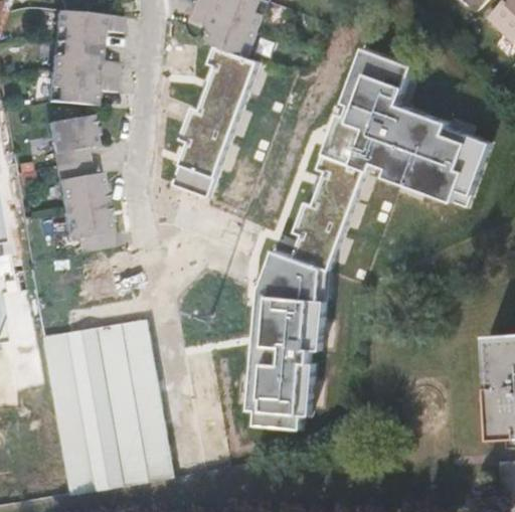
[(243,53),(255,24),(198,0),(196,0),(189,14),(197,17),(208,22),(202,37),(243,53)]
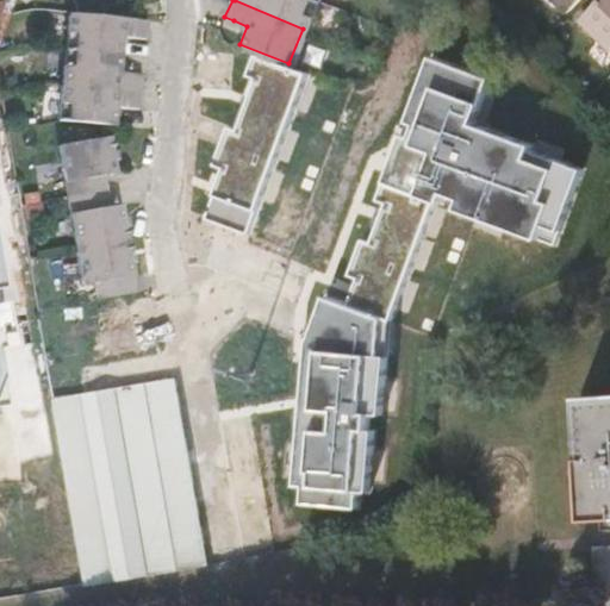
[(303,29),(313,0),(235,0),(303,29)]
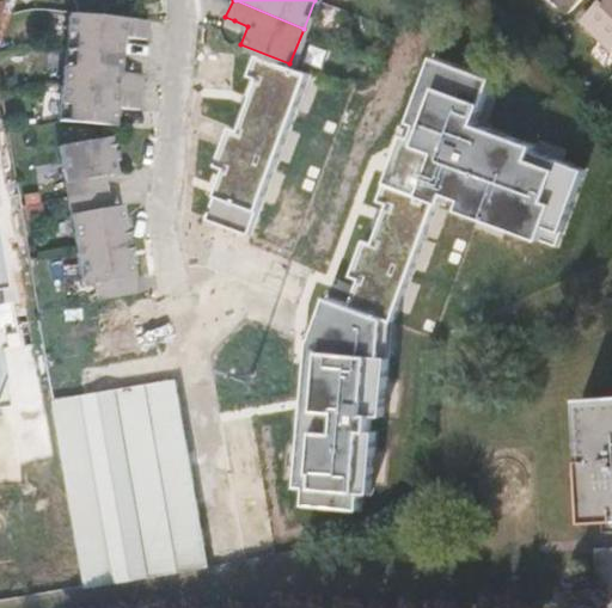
[(561,0),(570,10),(580,0),(561,0)]
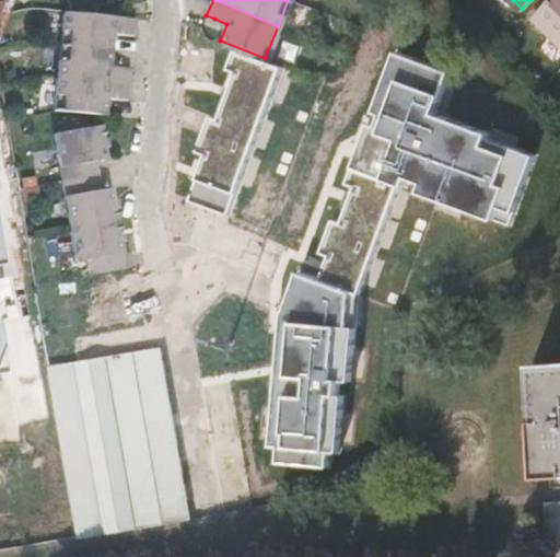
[(555,0),(540,15),(559,35),(559,0),(555,0)]
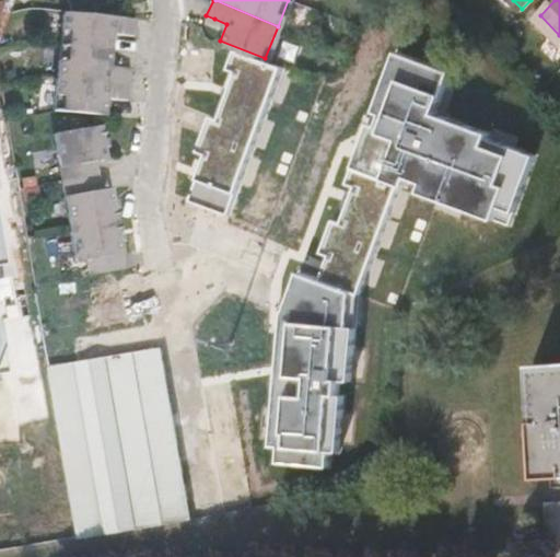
[(60,11),(57,45),(106,49),(108,33),(118,34),(129,35),(131,19),(60,11)]
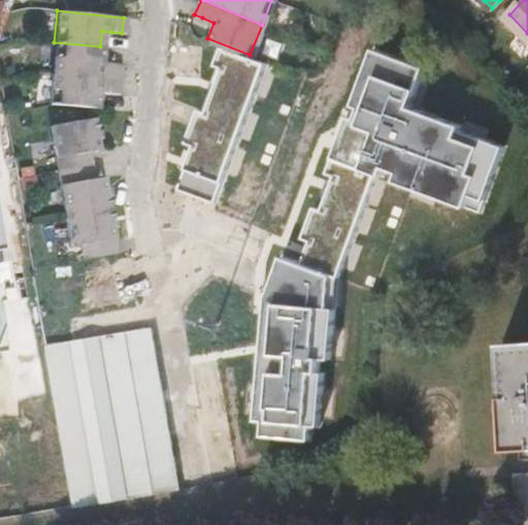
[(213,23),(202,18),(197,33),(207,38),(213,23)]
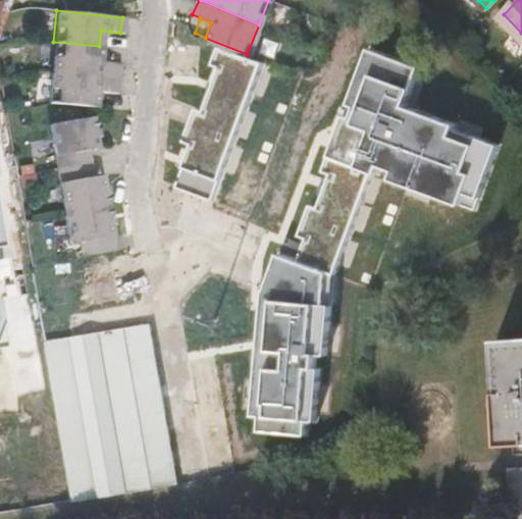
[(109,46),(110,32),(101,31),(99,46),(109,46)]
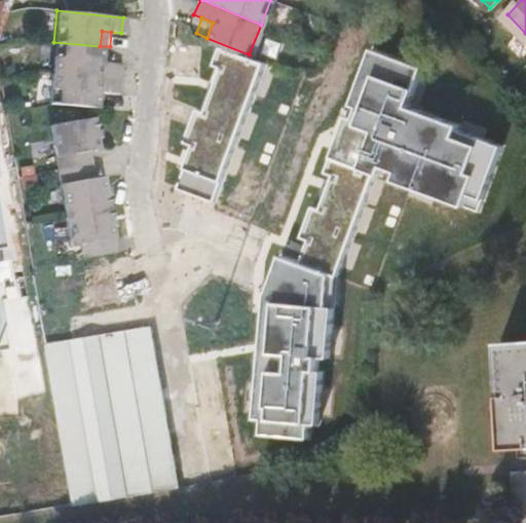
[(100,46),(53,42),(50,72),(118,79),(119,64),(109,63),(99,63),(100,46)]
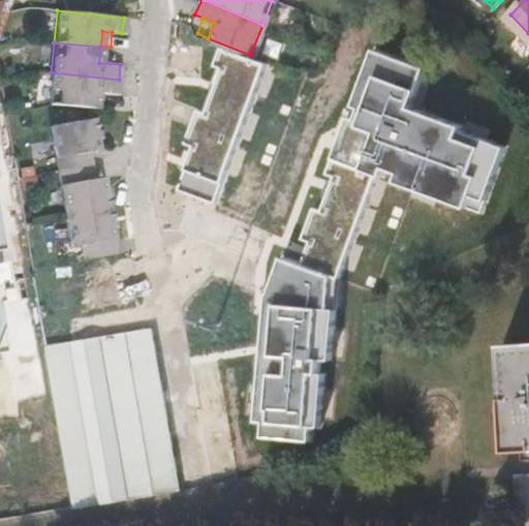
[(111,47),(100,47),(99,63),(110,63),(111,47)]
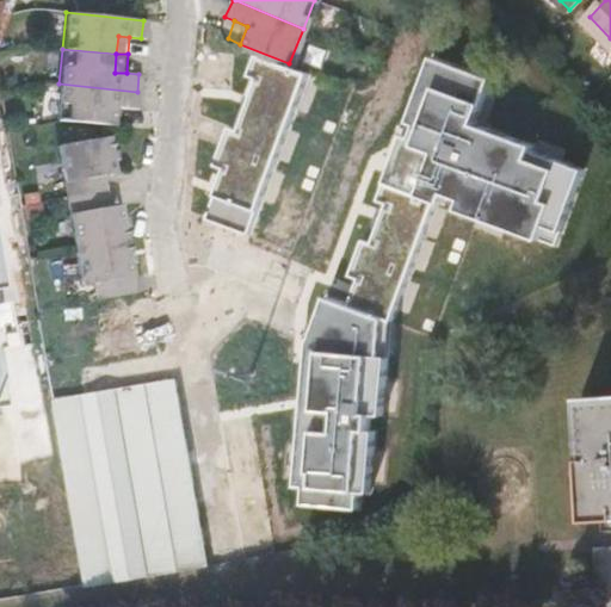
[(136,110),(137,92),(59,84),(55,119),(109,125),(111,107),(123,109),(136,110)]
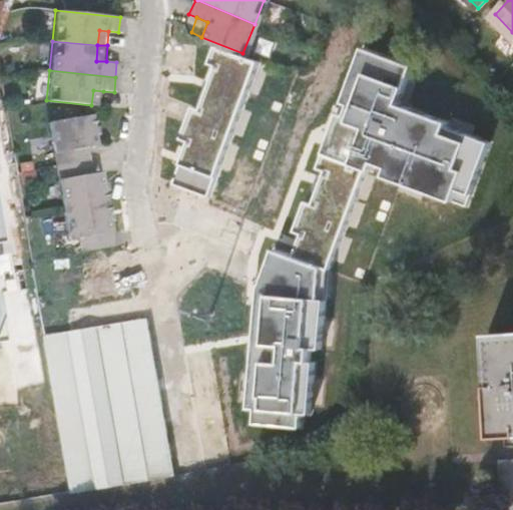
[(344,109),(346,79),(283,72),(278,121),(271,127),(277,132),(271,192),(252,191),(250,214),(269,215),(266,255),(332,260),(334,229),(338,229),(340,200),(337,199),(342,138),(346,139),(346,126),(348,109),(344,109)]
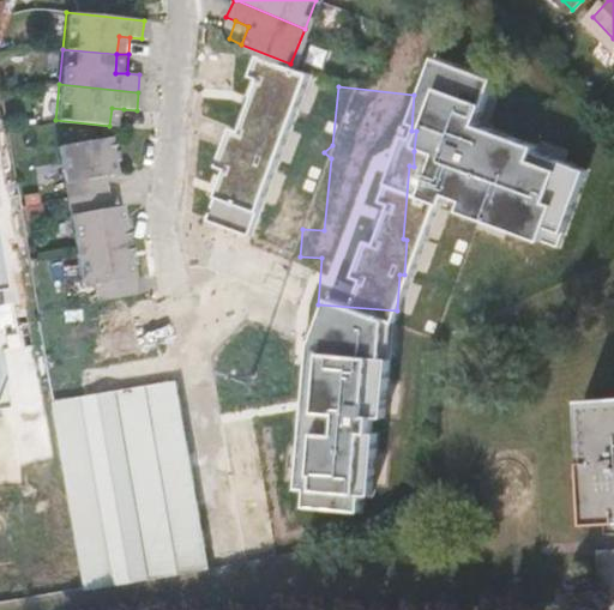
[(122,127),(124,109),(112,108),(109,126),(122,127)]
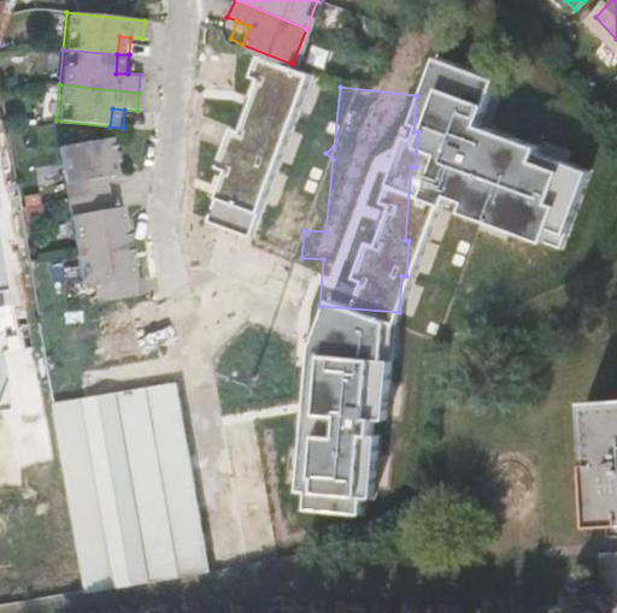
[(64,181),(100,176),(115,174),(111,154),(109,137),(58,146),(64,181)]
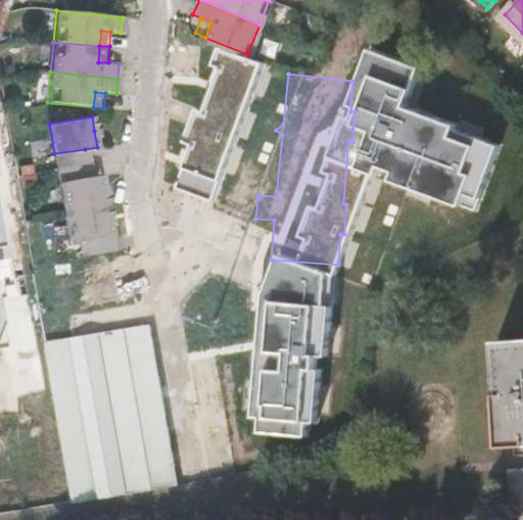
[(105,129),(94,131),(97,147),(108,146),(105,129)]
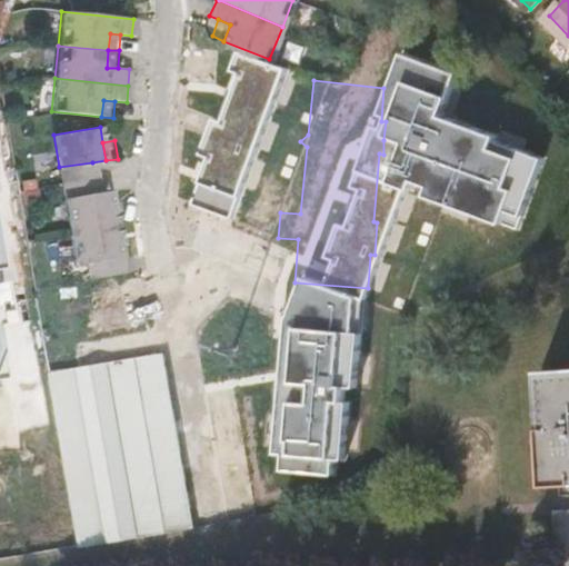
[(377,222),(383,155),(379,154),(373,221),(377,222)]
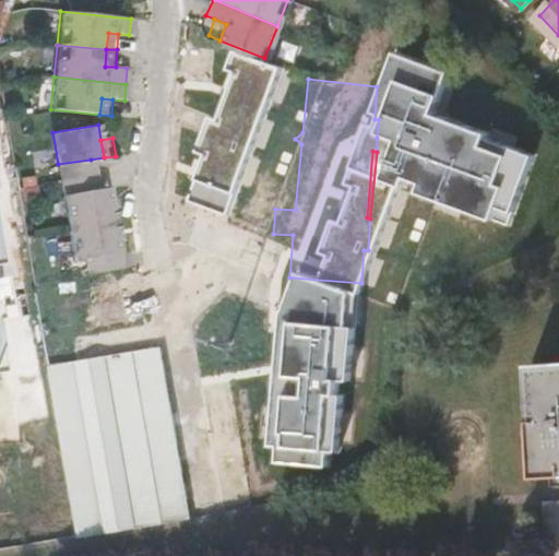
[(96,191),(91,160),(58,164),(69,228),(115,222),(113,206),(110,189),(96,191)]
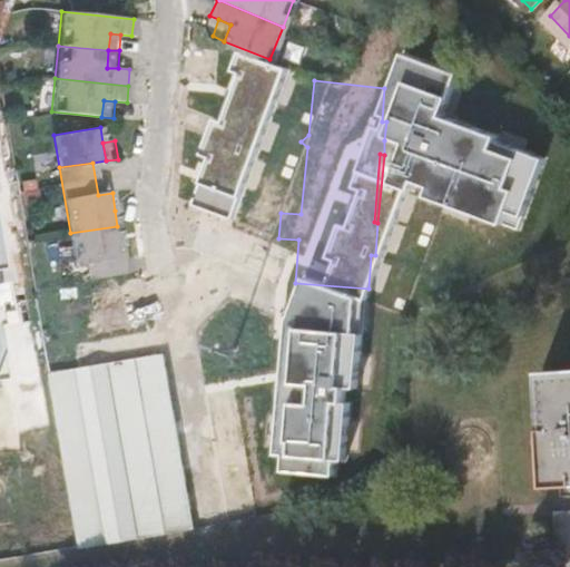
[(124,192),(112,193),(115,211),(127,208),(124,192)]
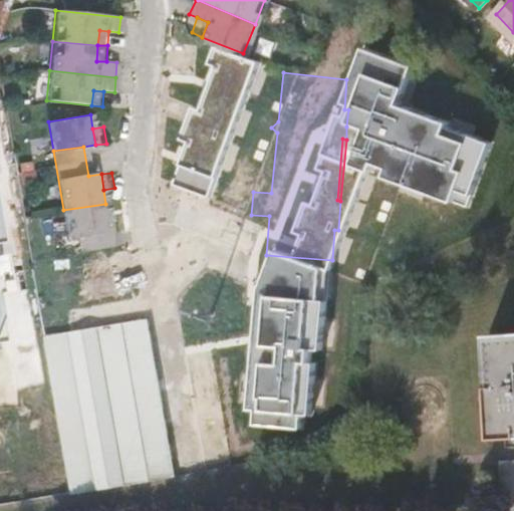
[(108,217),(105,204),(63,210),(68,239),(80,238),(82,252),(112,246),(110,233),(108,217)]
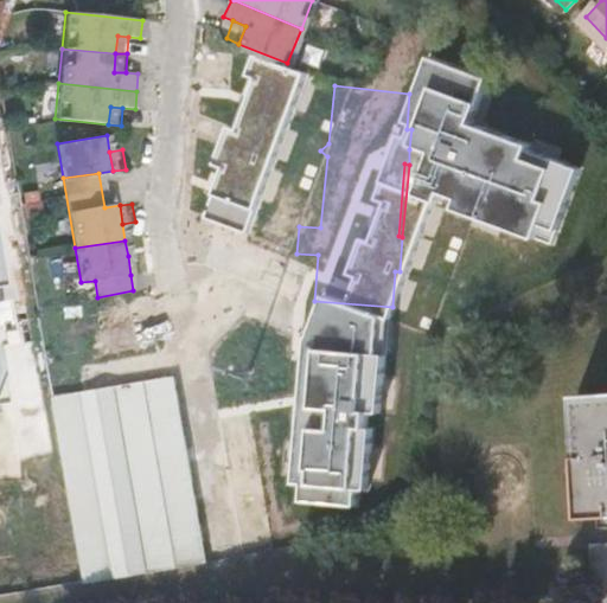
[(128,256),(131,275),(144,273),(140,254),(128,256)]
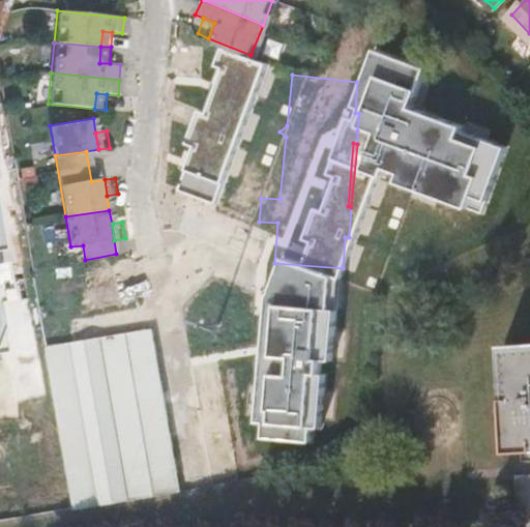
[(118,302),(144,298),(140,274),(114,277),(118,302)]
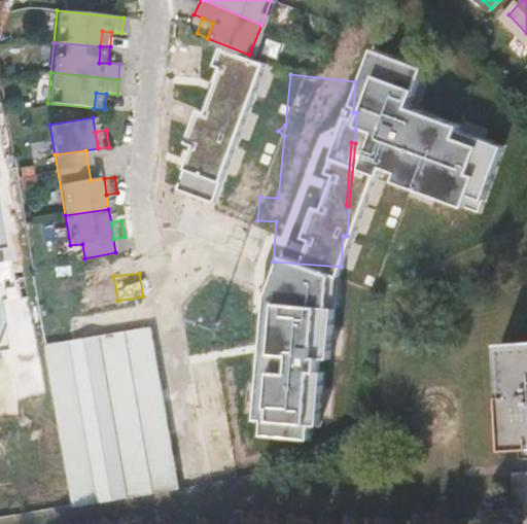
[(232,384),(227,360),(194,367),(206,428),(239,423),(240,428),(331,412),(340,317),(336,317),(338,286),(272,279),(269,314),(291,316),(288,348),(282,354),(266,340),(253,330),(238,349),(248,357),(267,373),(261,378),(232,384)]
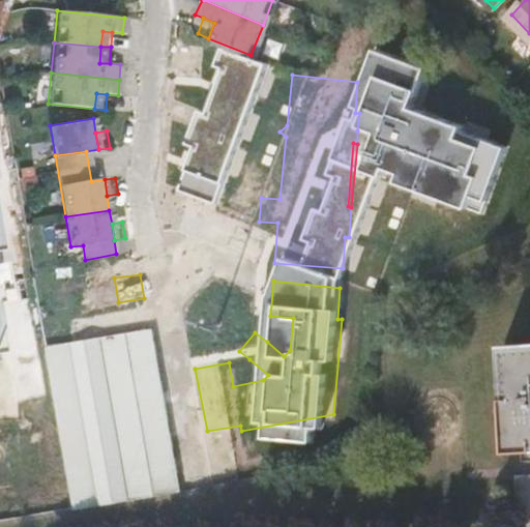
[(270,316),(267,342),(284,356),(290,350),(293,318),(270,316)]
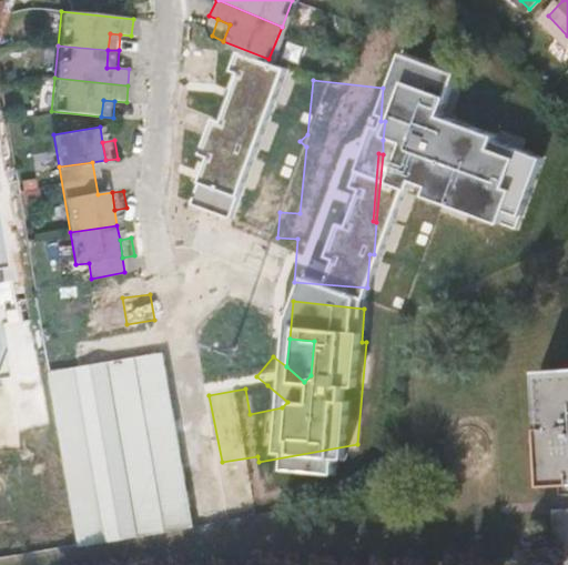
[(146,528),(191,521),(163,357),(51,376),(79,540),(146,528)]
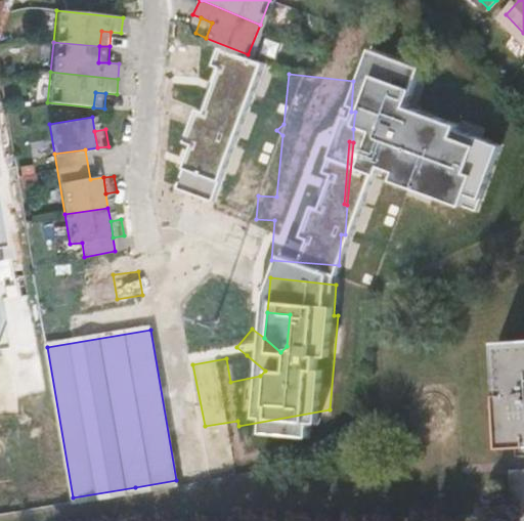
[(523,441),(523,337),(504,339),(511,442),(523,441)]
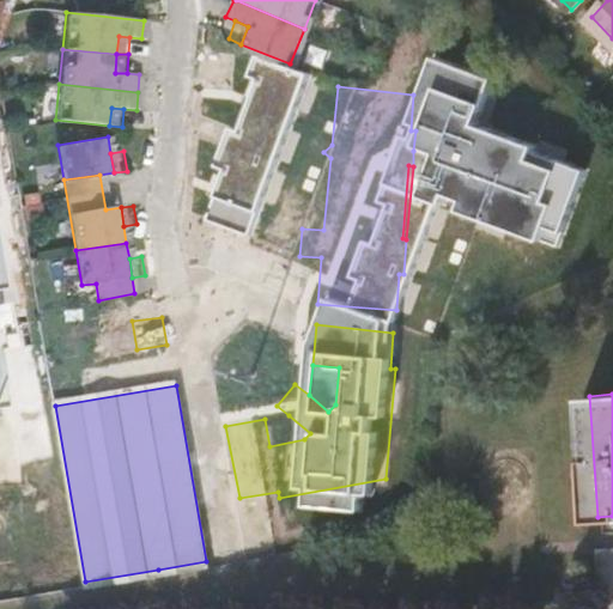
[(289,415),(265,419),(269,446),(304,439),(310,433),(289,415)]
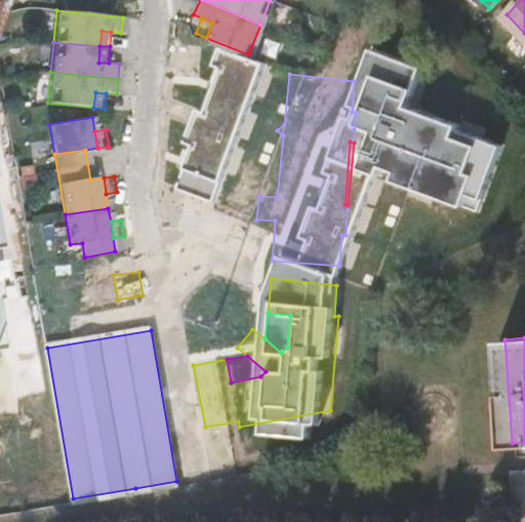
[(206,433),(239,427),(238,422),(205,427),(206,433)]
